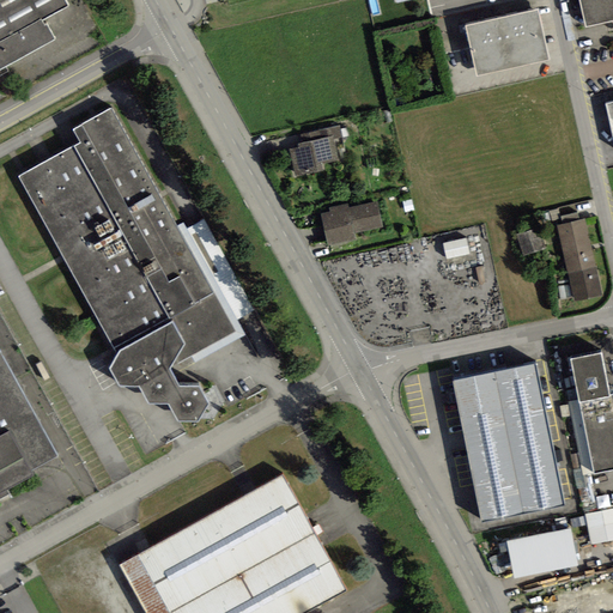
[(0,0),(0,77),(8,72),(6,67),(55,40),(48,24),(46,25),(42,22),(68,6),(64,0),(0,0)]
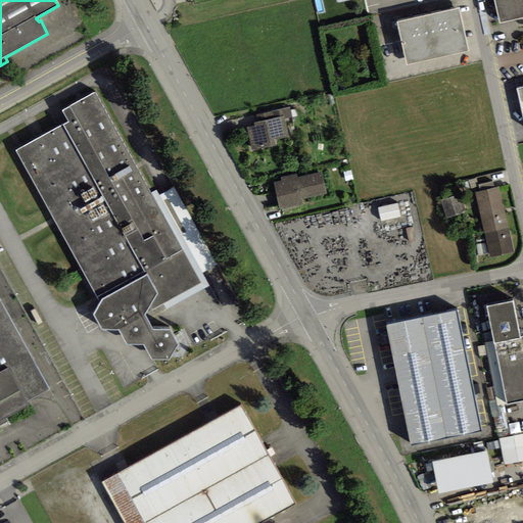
[(522,0),(493,0),(500,26),(522,19),(522,0)]
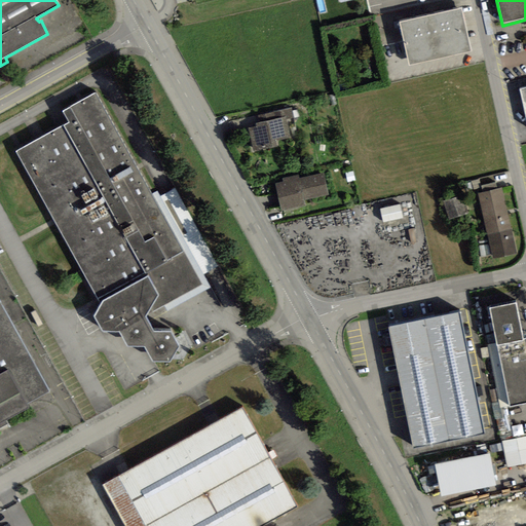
[(399,23),(409,66),(472,51),(461,8),(399,23)]
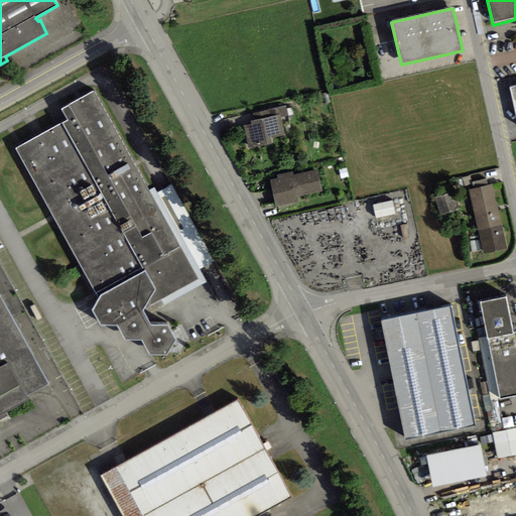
[(68,121),(16,149),(99,298),(93,310),(101,326),(117,326),(125,341),(141,341),(150,355),(167,356),(175,341),(167,327),(151,326),(147,315),(208,282),(201,270),(156,192),(154,187),(148,190),(94,92),(61,110),(68,121)]
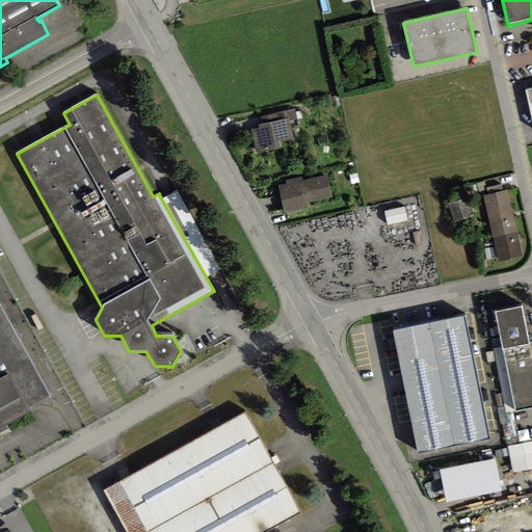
[(278,142),(294,139),(290,122),(297,120),(295,108),(260,116),(262,124),(258,125),(259,128),(251,130),(257,153),(280,148),(278,142)]
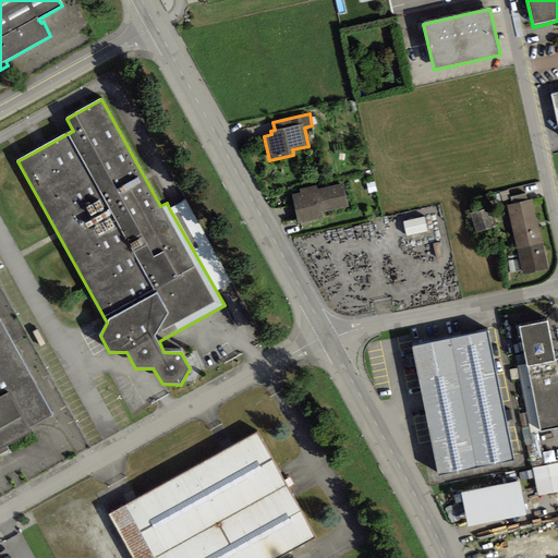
[(292,195),(299,223),(324,219),(323,213),(349,207),(343,183),(318,189),(317,186),(300,190),(300,193),(292,195)]
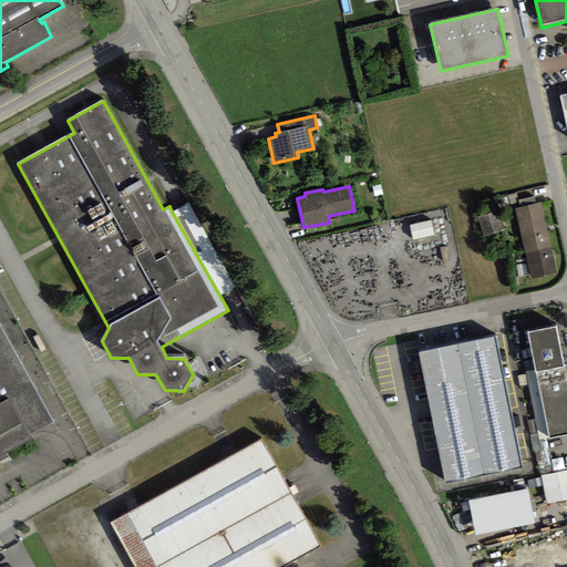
[(515,208),(532,279),(556,274),(540,203),(536,204),(534,197),(519,200),(521,207),(515,208)]
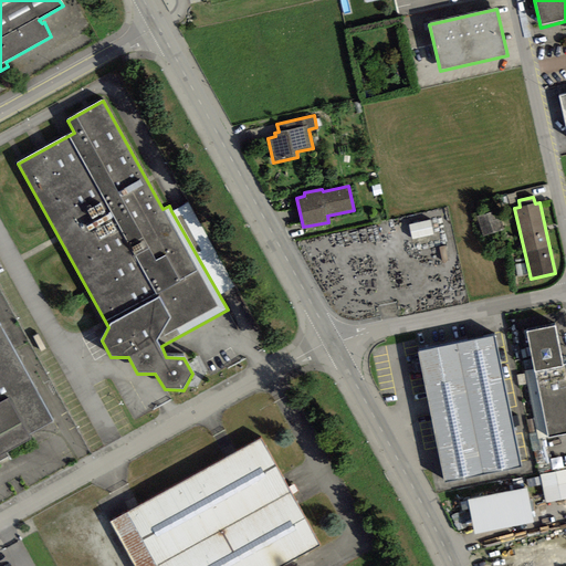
[(220,296),(236,286),(187,202),(171,211),(220,296)]
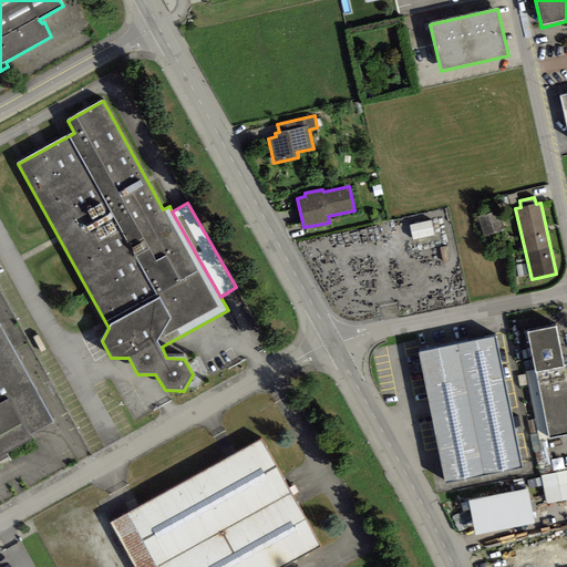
[(484,237),(504,230),(498,212),(478,217),(484,237)]
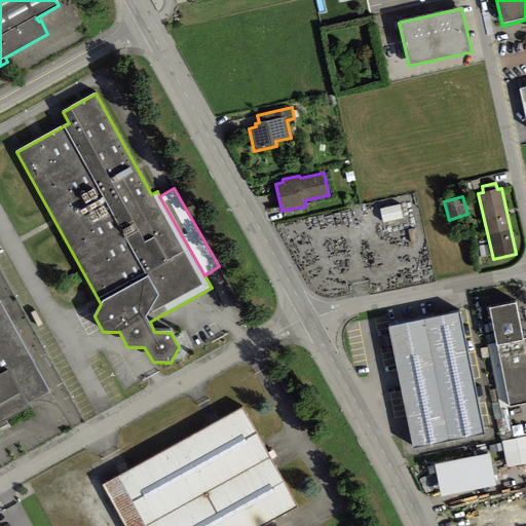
[(383,223),(403,219),(400,204),(380,209),(383,223)]
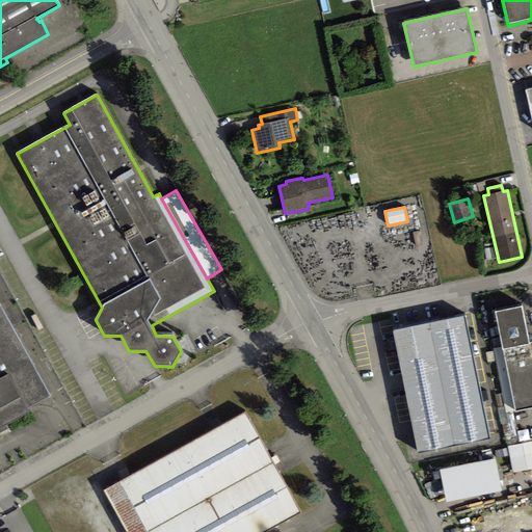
[(484,249),(487,260),(497,258),(495,247),(484,249)]
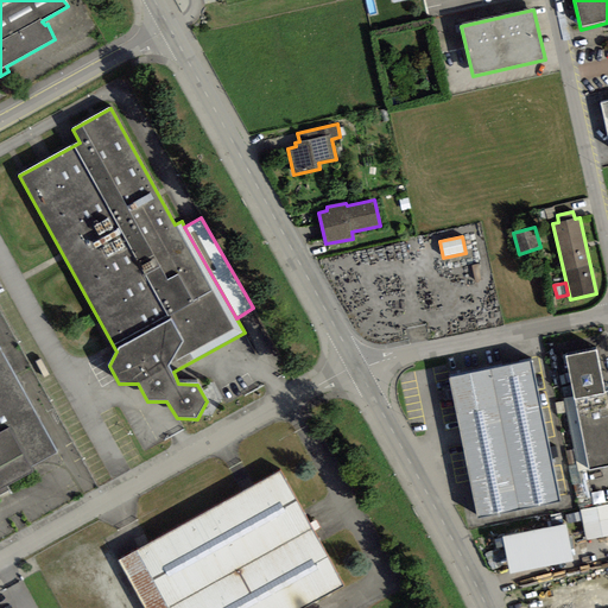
[(30,468),(57,454),(0,349),(0,495),(10,491),(7,487),(33,473),(30,468)]
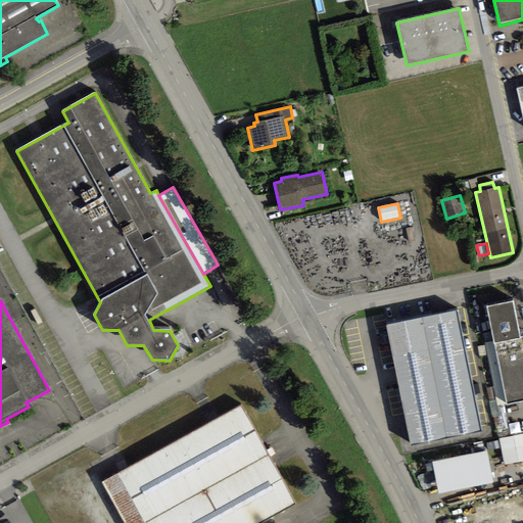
[(507,405),(522,400),(522,336),(520,338),(513,302),(487,307),(494,341),(508,403),(507,405)]
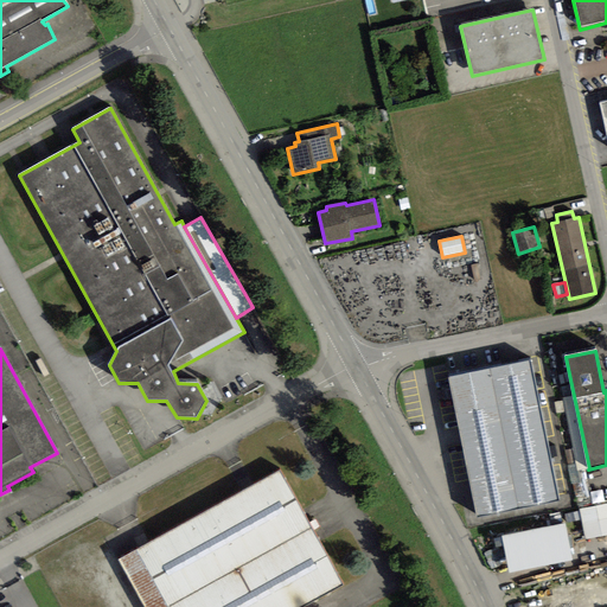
[(447,377),(477,516),(556,500),(529,360),(447,377)]
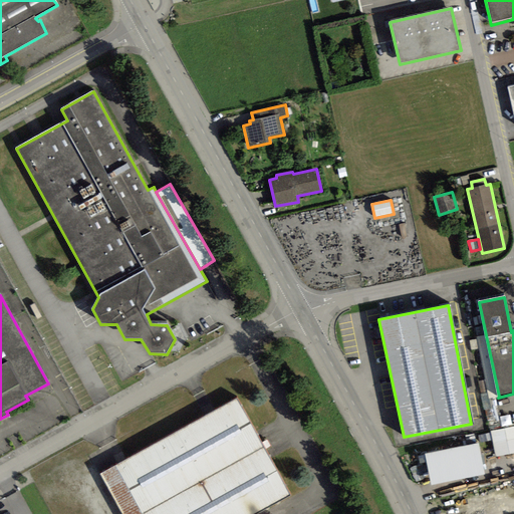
[(476,337),(489,399),(499,397),(486,335),(476,337)]
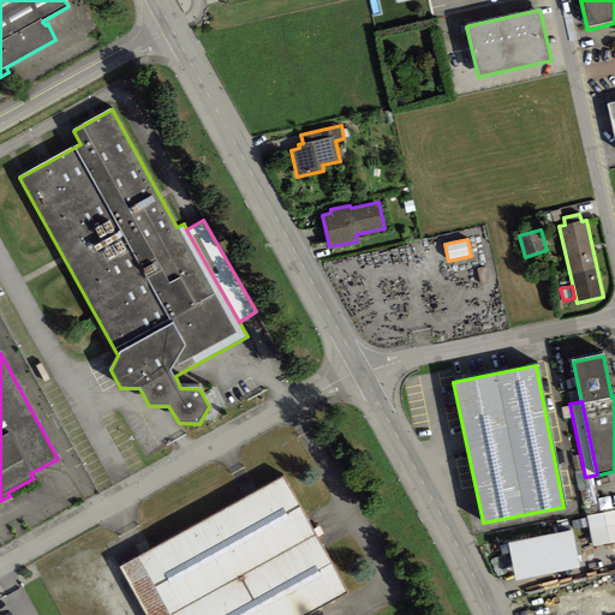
[(284,478),(123,568),(148,614),(304,614),(345,592),(284,478)]
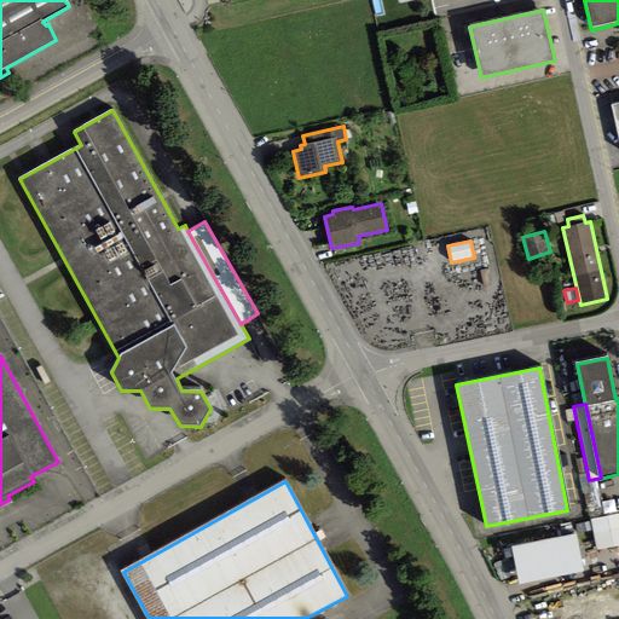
[(618,514),(589,521),(594,548),(618,542),(618,514)]
